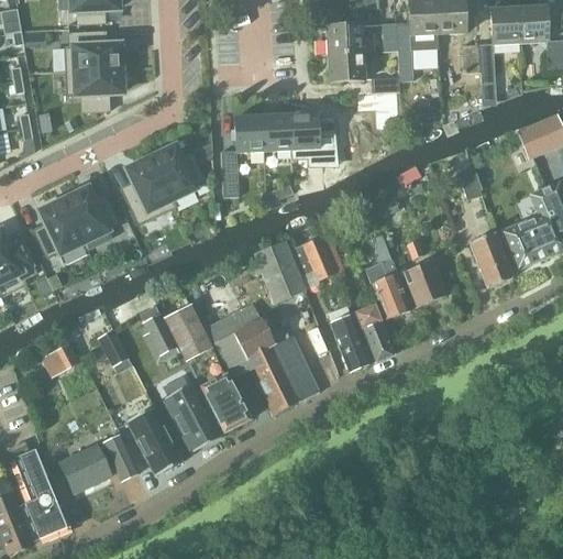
[(118,8),(117,0),(70,0),(72,10),(73,23),(77,23),(100,22),(99,9),(118,8)]
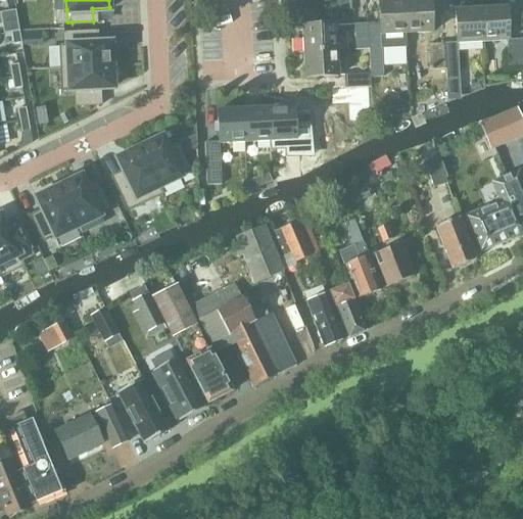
[(407,33),(405,0),(379,0),(380,21),(353,24),(354,49),(368,48),(370,72),(342,73),(343,87),(370,85),(370,76),(382,75),(380,34),(407,33)]
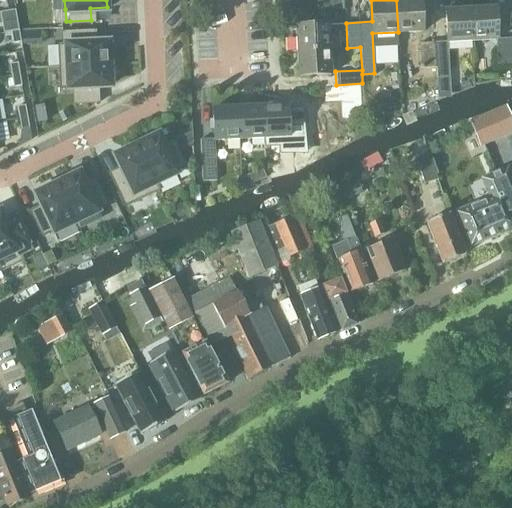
[(396,0),(398,32),(423,31),(421,0),(396,0)]
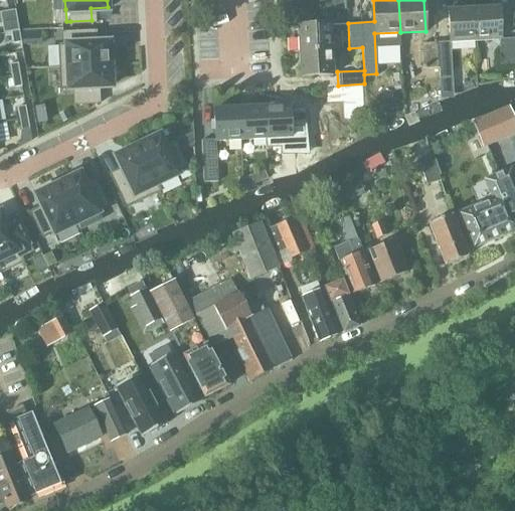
[(9,8),(0,9),(4,30),(11,29),(19,27),(15,7),(9,8)]
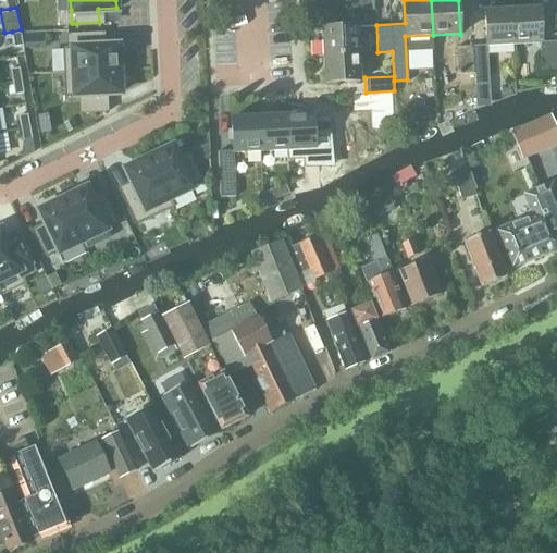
[(511,9),(514,44),(540,42),(541,69),(556,68),(556,40),(540,41),(539,8),(511,9)]
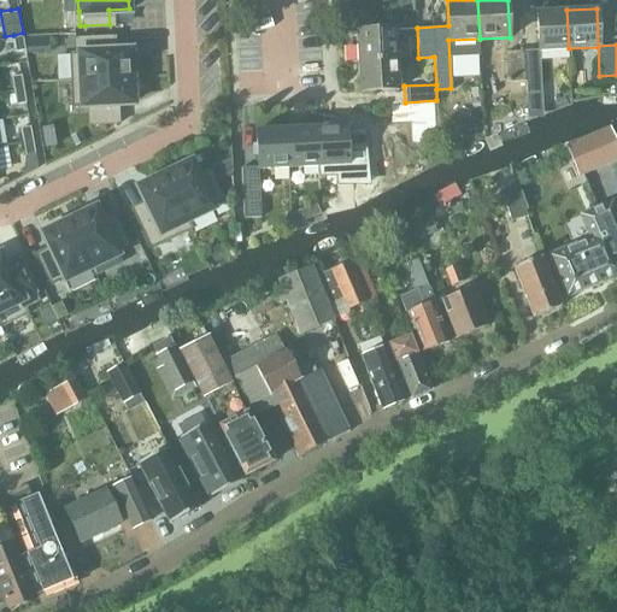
[(538,49),(569,48),(566,10),(536,11),(538,49)]
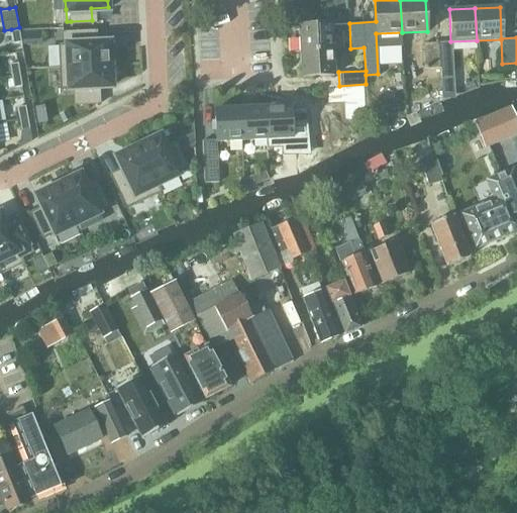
[(299,50),(331,49),(330,24),(298,25),(299,50)]
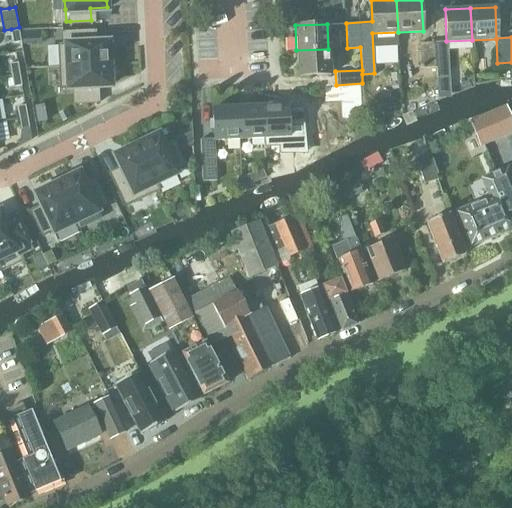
[(19,27),(11,29),(13,40),(14,40),(21,39),(19,27)]
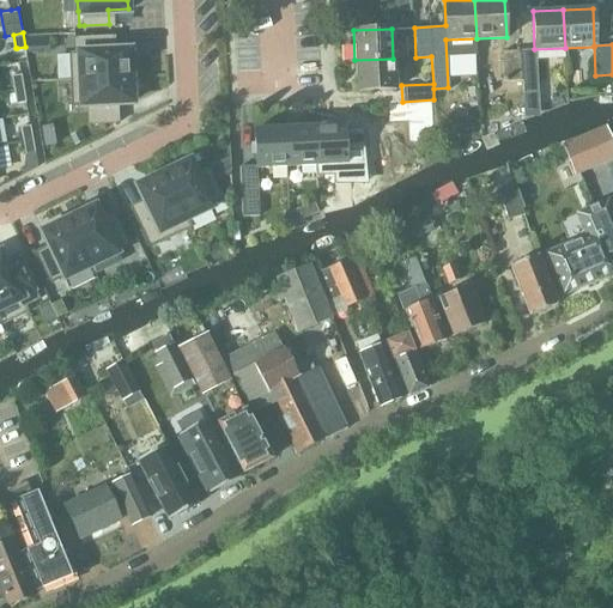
[(76,49),(71,49),(71,77),(132,73),(132,71),(131,71),(129,47),(115,48),(114,34),(74,35),(76,49)]
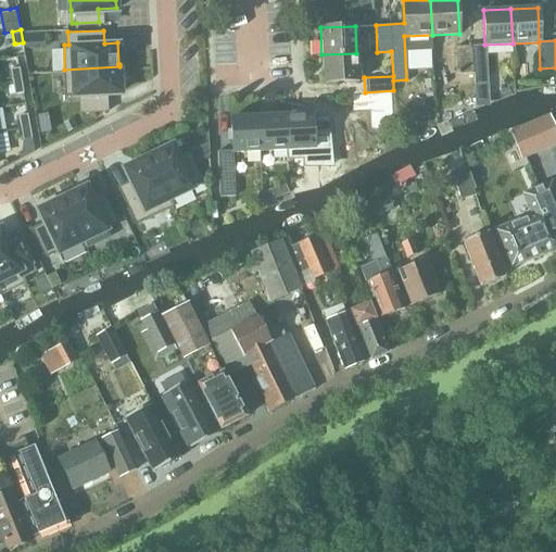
[(458,82),(474,80),(474,71),(472,50),(472,45),(456,46),(458,82)]
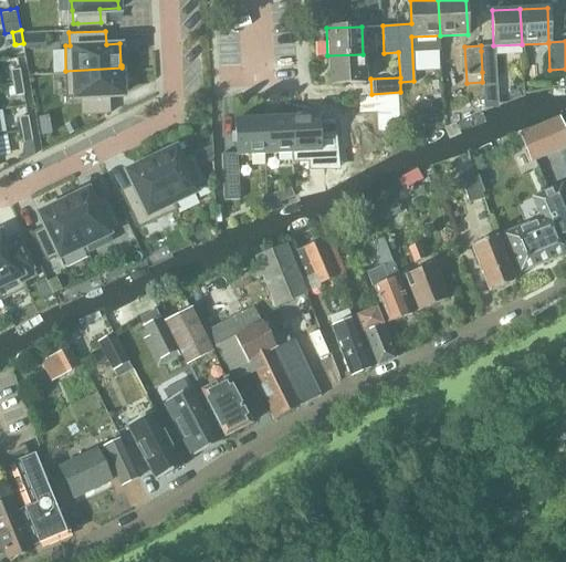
[(482,72),(482,82),(482,84),(495,84),(494,51),(481,51),(482,72)]
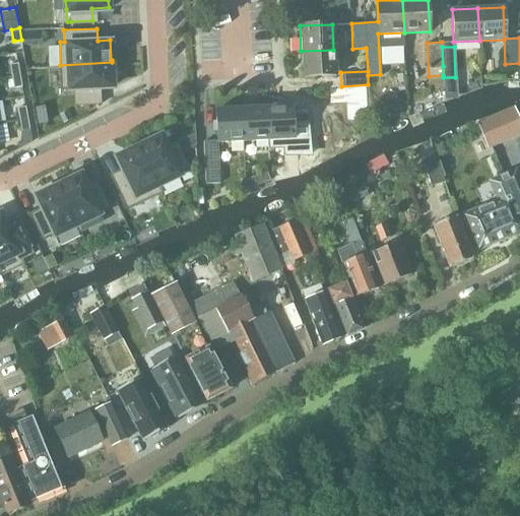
[(333,50),(301,51),(302,77),(334,75),(333,50)]
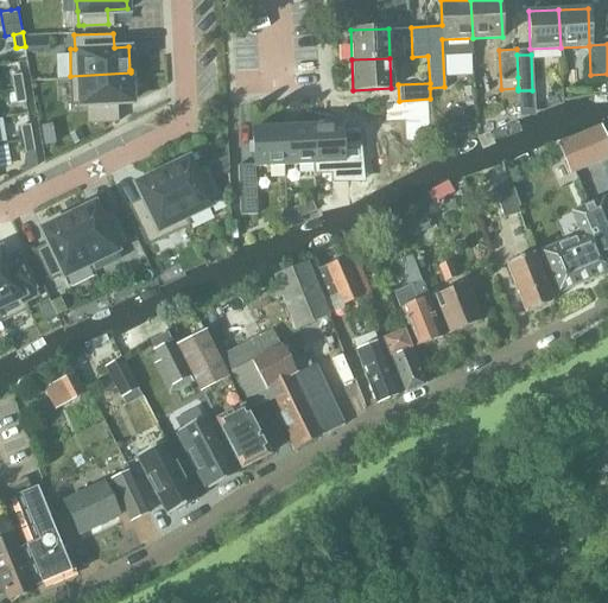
[(24,84),(21,73),(10,75),(12,87),(24,84)]
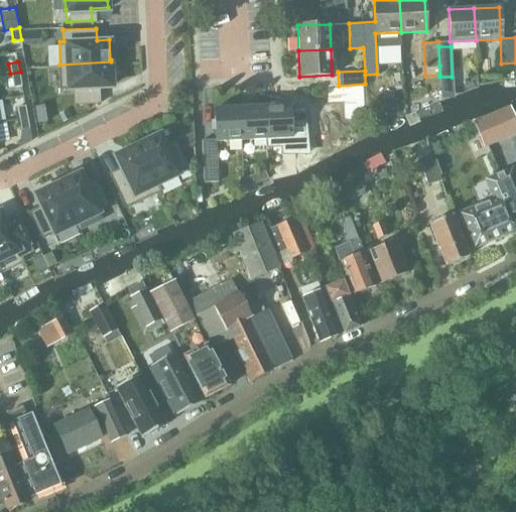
[(111,61),(59,65),(60,86),(74,86),(75,102),(100,101),(99,85),(111,84),(110,64),(111,64),(111,61)]
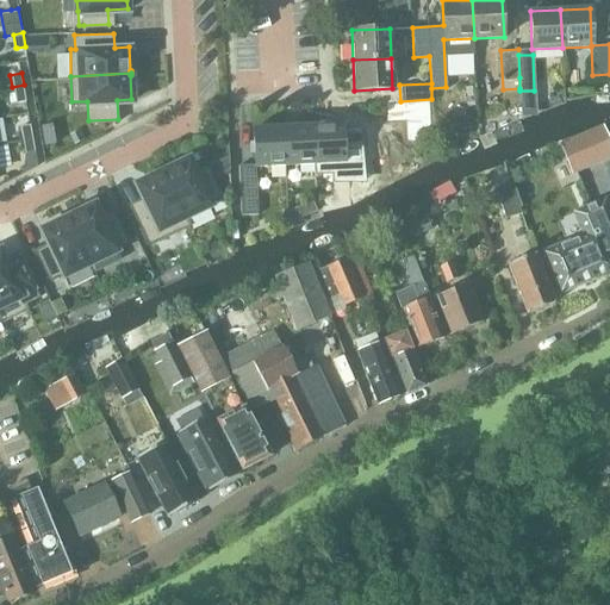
[(25,97),(24,85),(12,87),(14,99),(25,97)]
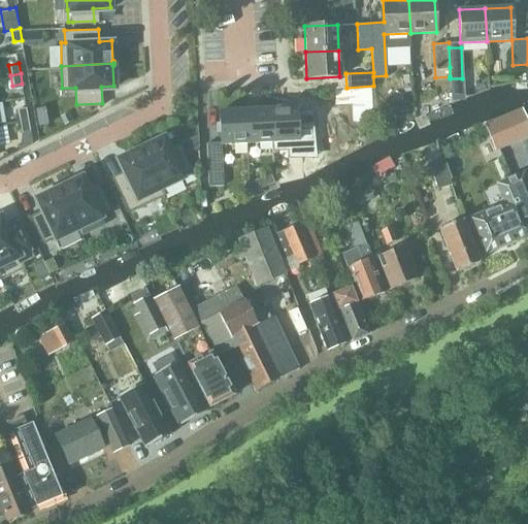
[(50,122),(45,104),(36,106),(39,124),(50,122)]
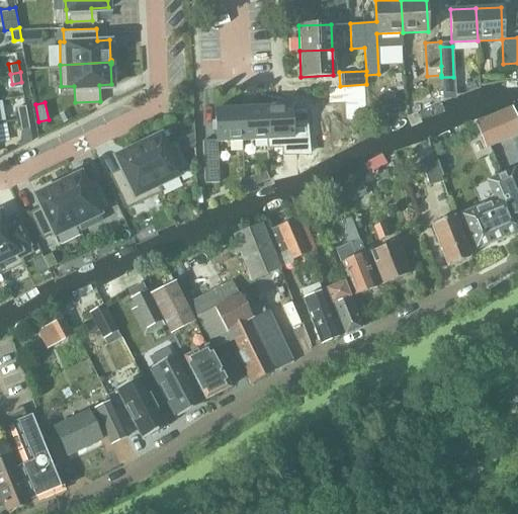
[(305,102),(266,104),(267,137),(292,136),(292,142),(306,141),(307,141),(305,102)]
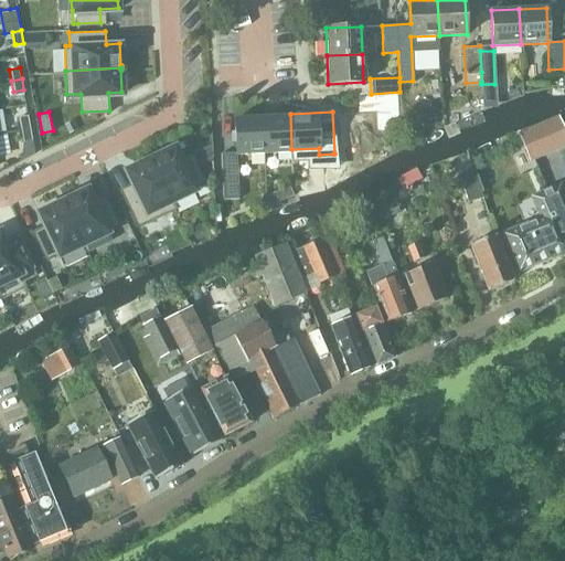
[(290,114),(263,115),(264,150),(291,149),(290,114)]
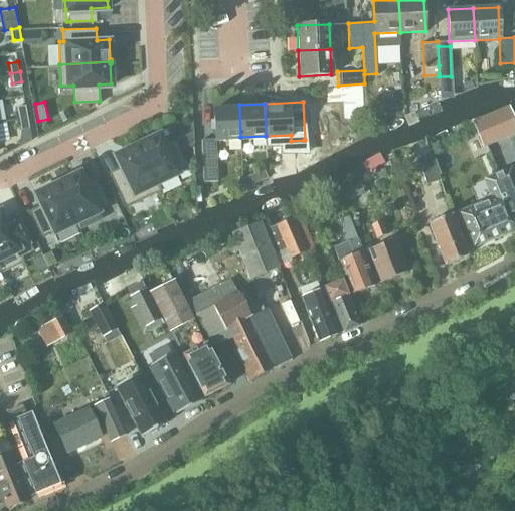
[(27,115),(25,105),(16,107),(17,117),(27,115)]
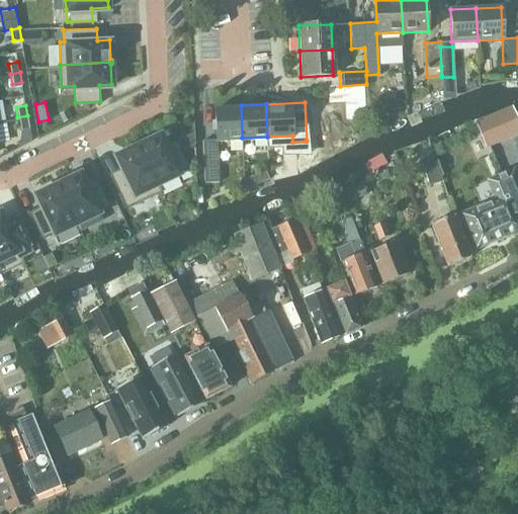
[(241,105),(217,106),(218,140),(242,138),(241,105)]
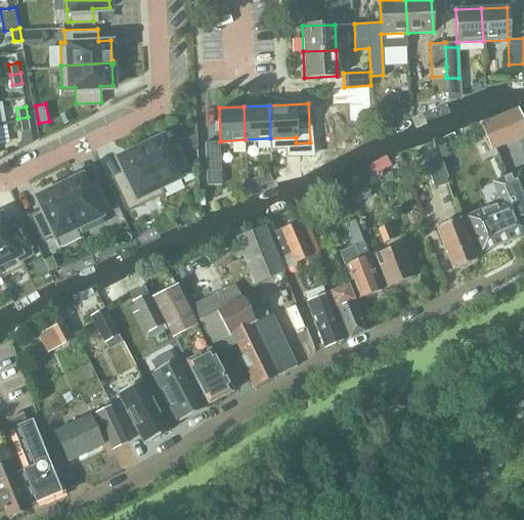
[(523,142),(523,120),(521,114),(484,132),(495,156),(523,142)]
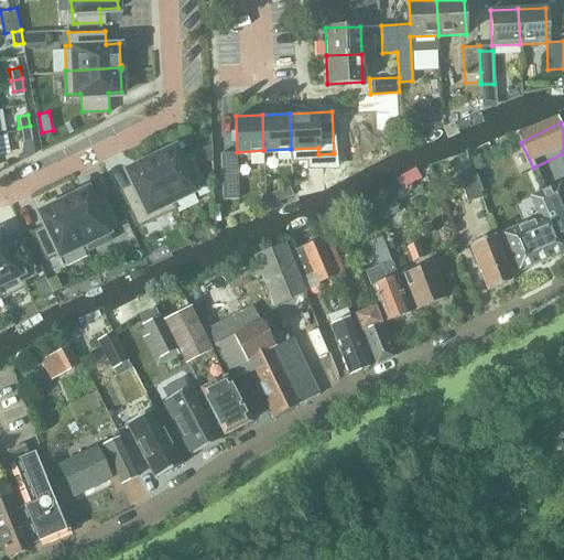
[(32,137),(30,126),(19,128),(21,138),(32,137)]
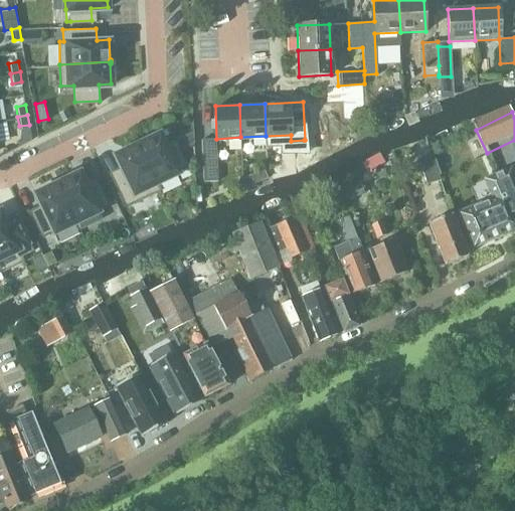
[(176,138),(180,147),(193,141),(193,130),(176,138)]
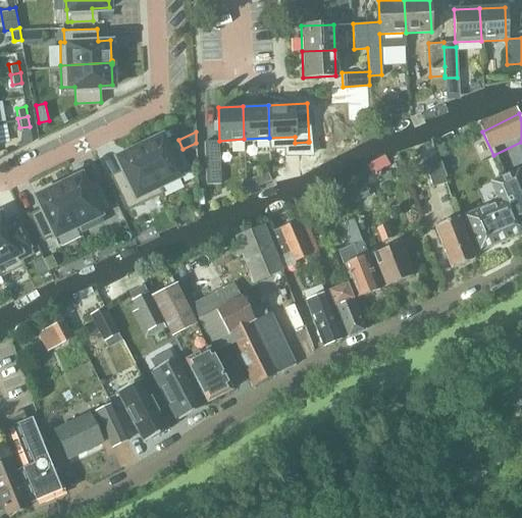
[(153,137),(140,144),(158,183),(179,173),(179,172),(191,166),(183,149),(178,140),(166,146),(161,135),(154,138),(153,137)]
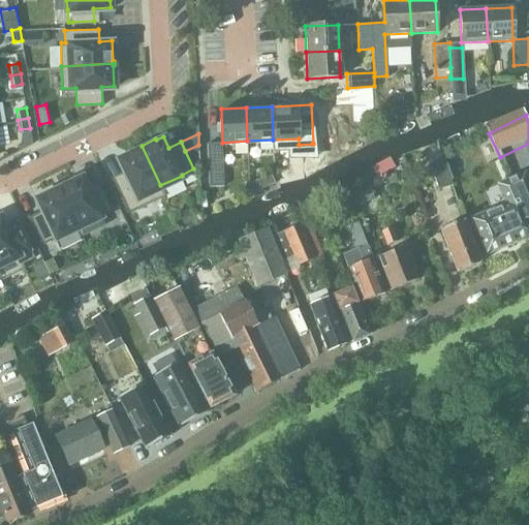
[(222,141),(208,141),(210,184),(224,184),(222,141)]
